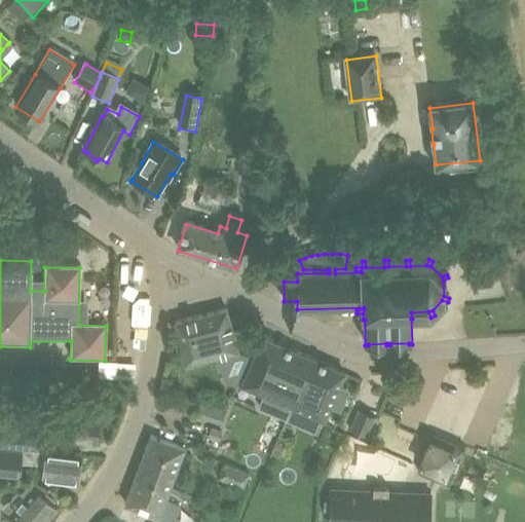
[(214,361),(221,358),(225,383),(237,388),(250,359),(237,353),(227,311),(175,325),(184,362),(213,355),(214,361)]
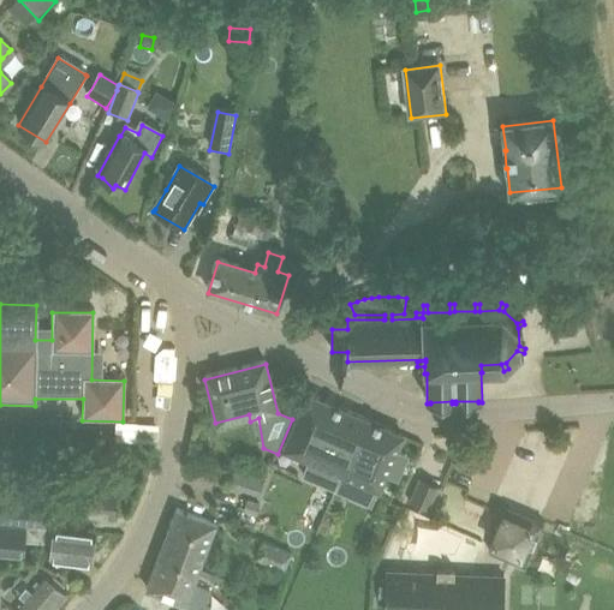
[(148,390),(171,390),(172,376),(148,375),(148,390)]
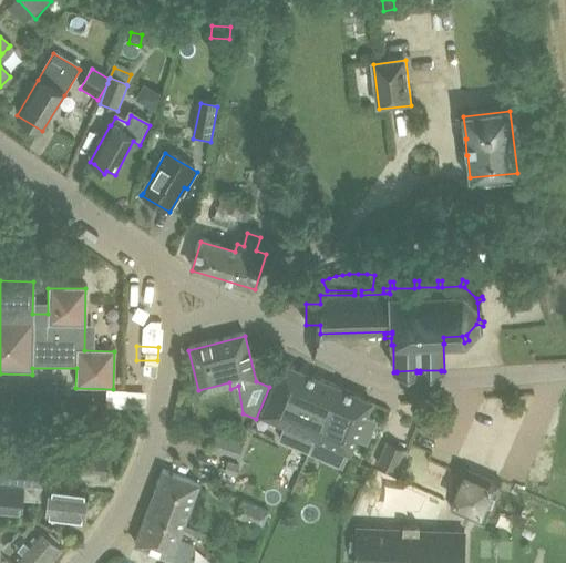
[(284,367),(261,417),(286,428),(280,442),(309,454),(316,440),(337,390),(284,367)]
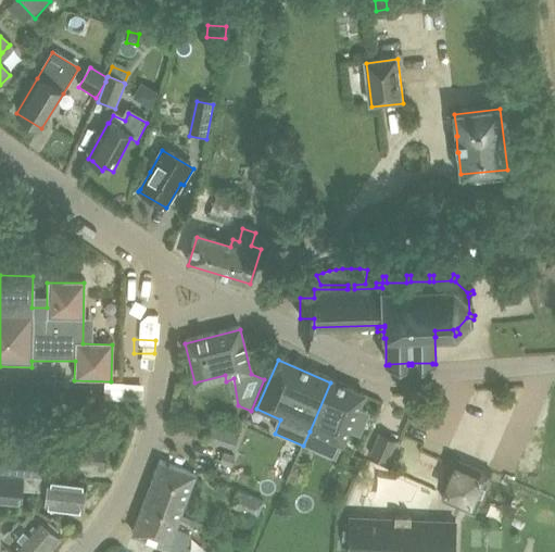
[(358,412),(364,398),(330,383),(310,431),(343,447),(349,433),(360,437),(368,416),(358,412)]
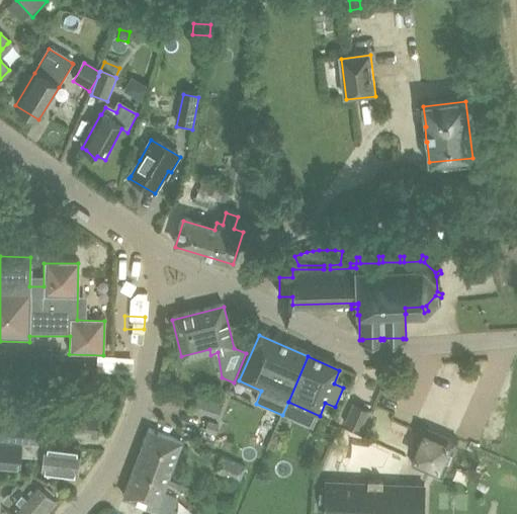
[(194,413),(207,418),(210,408),(197,404),(194,413)]
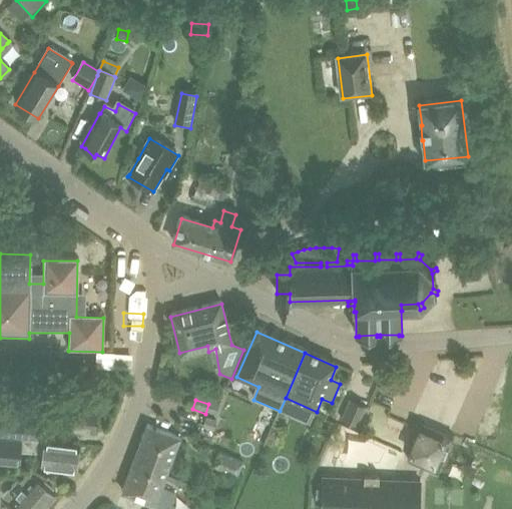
[(366,410),(351,403),(343,422),(357,429),(366,410)]
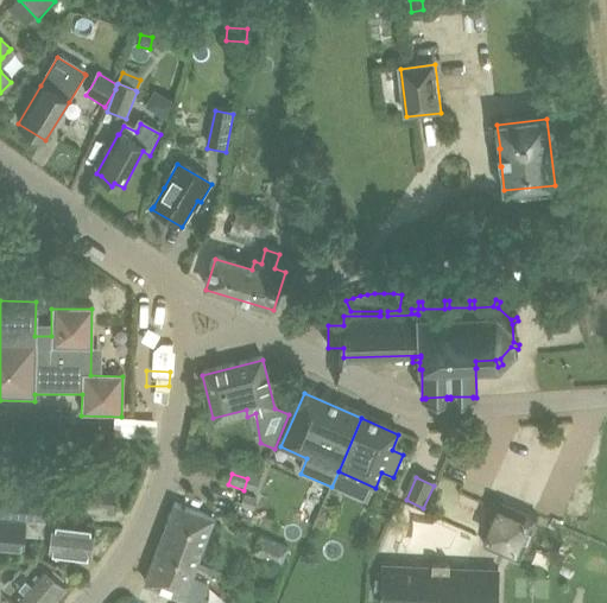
[(259,482),(247,478),(244,490),(254,494),(259,482)]
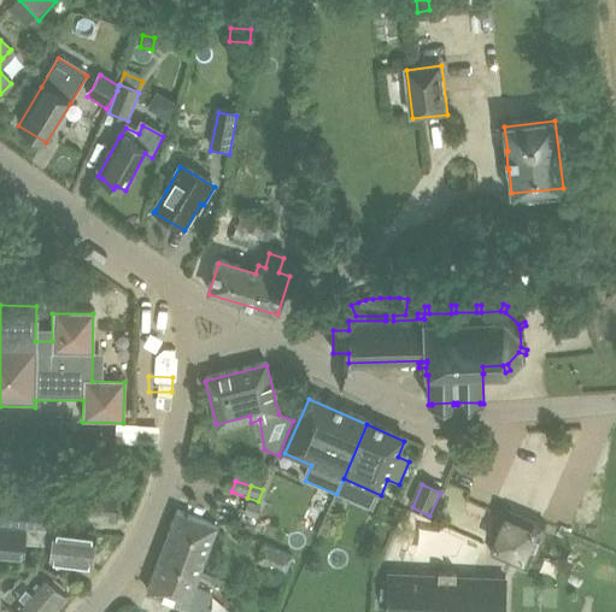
[(80,489),(80,490),(64,489),(63,504),(78,505),(77,519),(115,522),(116,492),(80,489)]
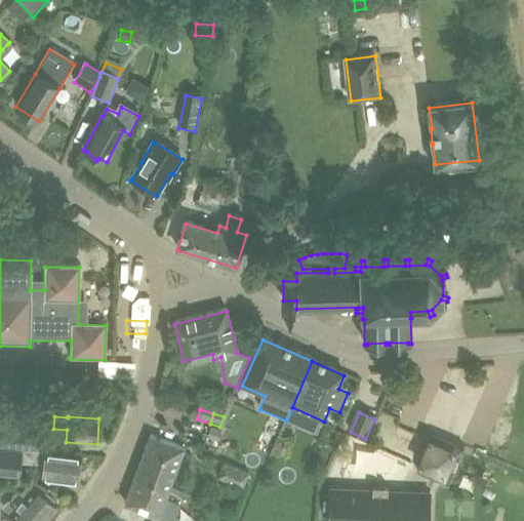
[(22,450),(37,452),(39,436),(39,431),(0,427),(0,448),(22,450)]
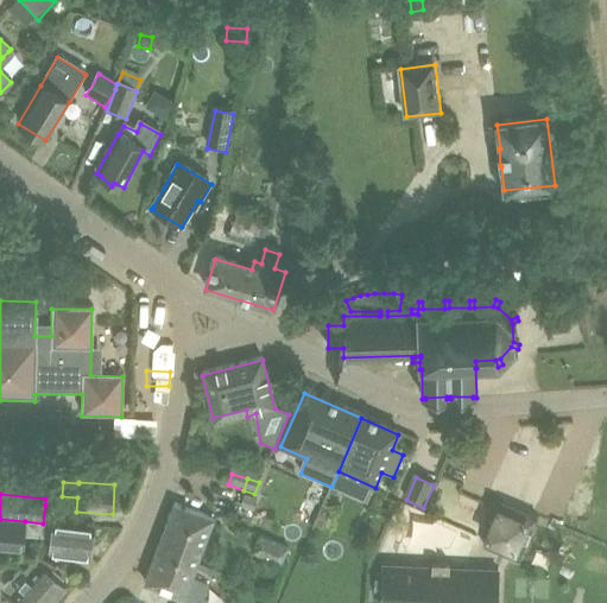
[(258,501),(245,496),(240,509),(253,513),(258,501)]
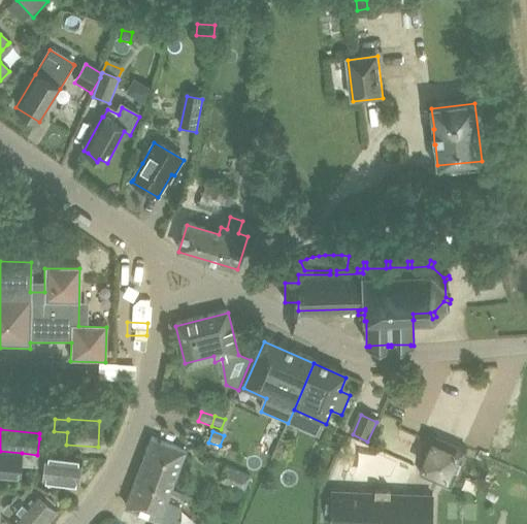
[(467,452),(436,438),(420,477),(451,489),(467,452)]
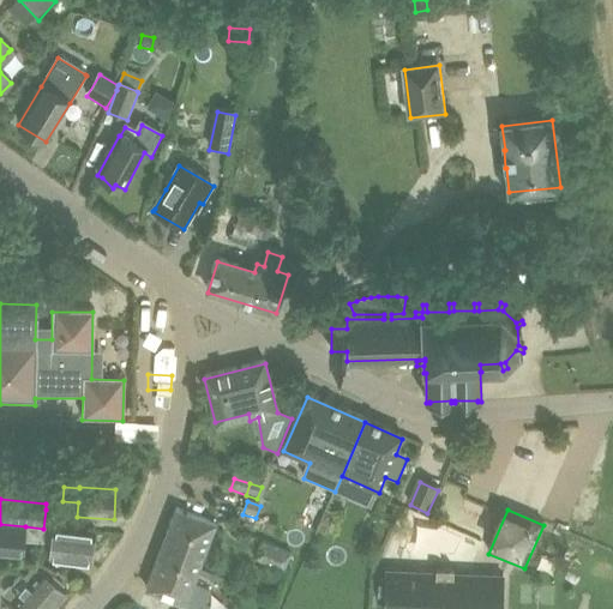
[(200,567),(216,526),(176,512),(162,552),(158,561),(198,576),(200,567)]
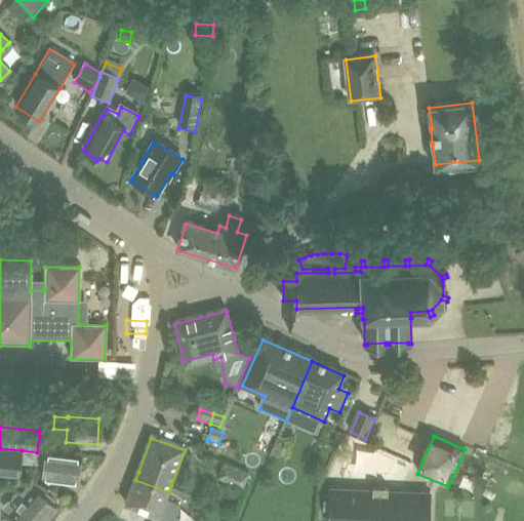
[(45,453),(37,452),(22,450),(21,453),(0,450),(0,474),(21,476),(22,465),(44,467),(42,479),(78,483),(81,456),(45,453)]
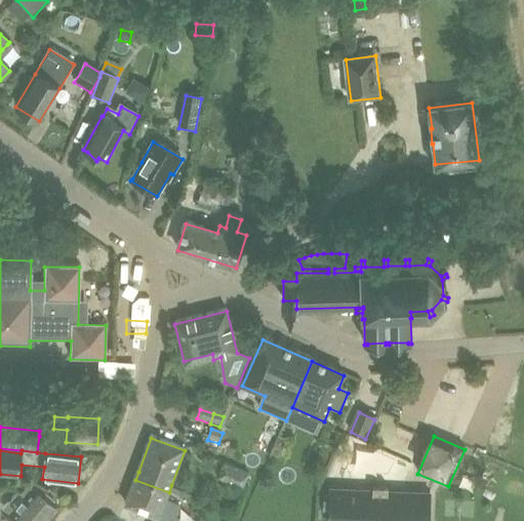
[(250,476),(224,465),(217,479),(244,490),(250,476)]
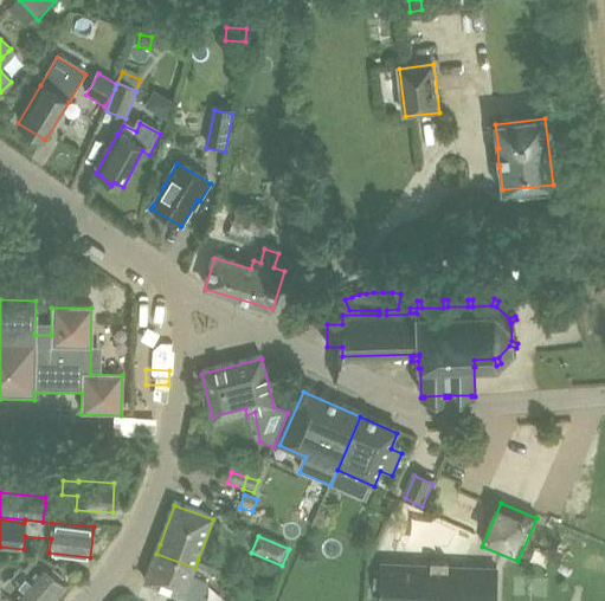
[(207,600),(217,576),(156,554),(145,585),(184,599),(184,598),(191,600),(207,600)]
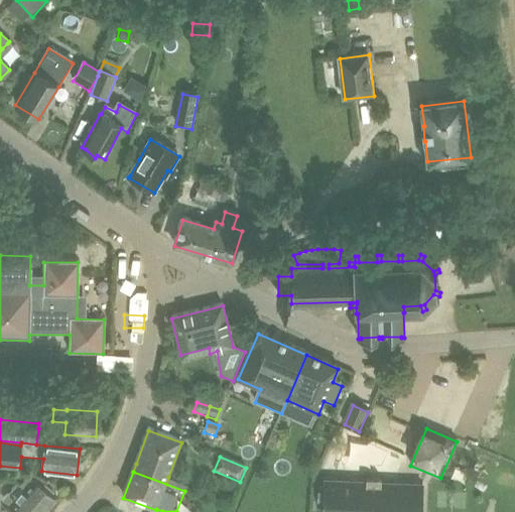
[(28,479),(20,488),(17,486),(4,502),(14,511),(47,511),(55,502),(50,497),(52,494),(44,487),(42,490),(28,479)]
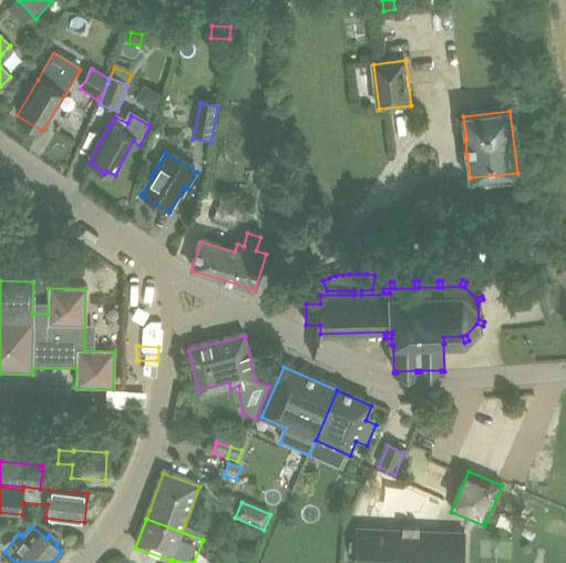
[(463,562),(465,535),(420,533),(420,529),(403,529),(403,532),(358,531),(356,562),(463,562)]
